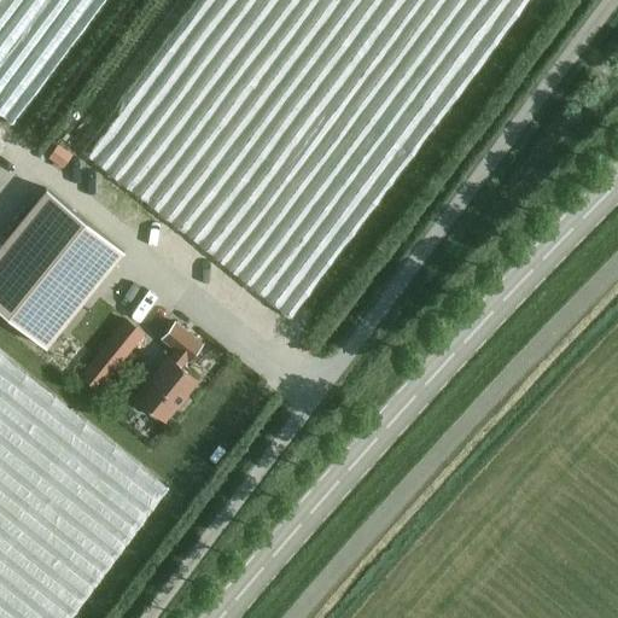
[(85,144),(94,129),(79,120),(69,134),(85,144)]
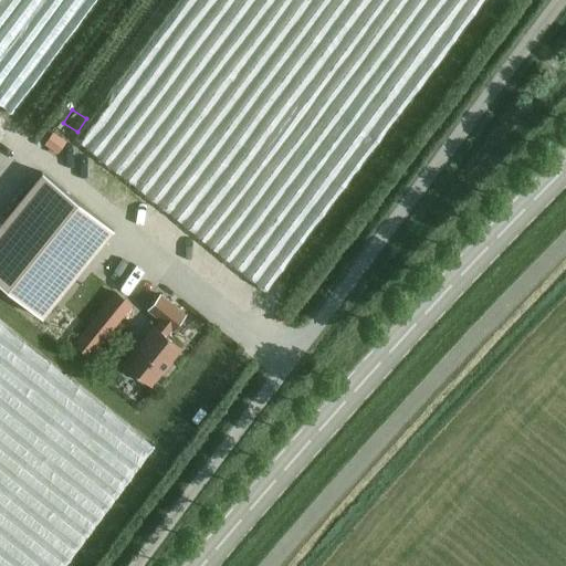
[(24,122),(18,132),(31,140),(38,132),(24,122)]
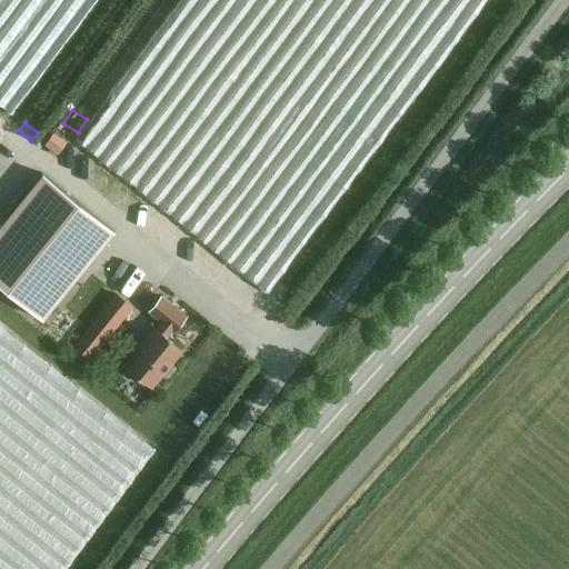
[(52,133),(45,145),(58,153),(66,142),(52,133)]
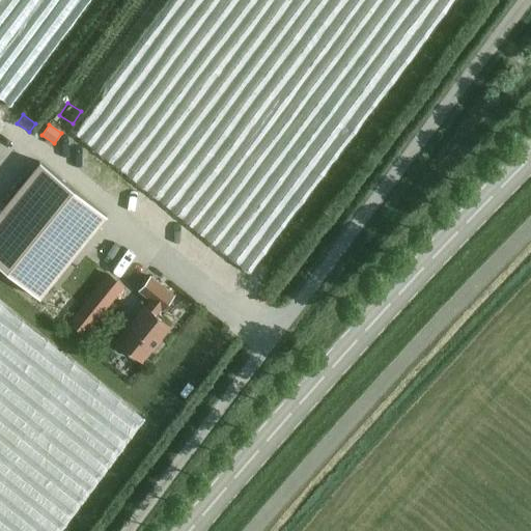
[(0,211),(0,264),(38,298),(105,216),(39,162),(0,211)]
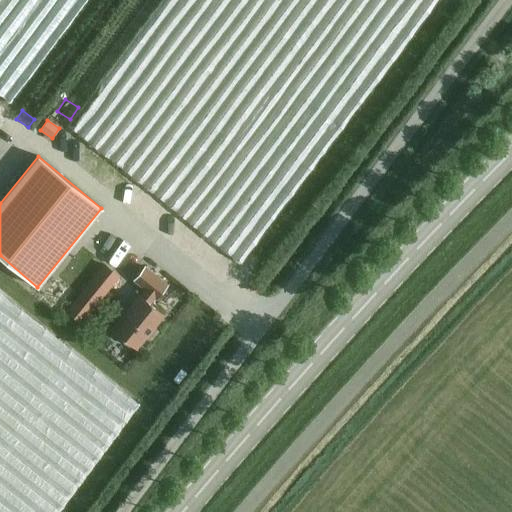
[(130,344),(136,349),(164,314),(150,303),(155,296),(157,298),(167,286),(143,267),(133,279),(145,289),(140,295),(139,294),(111,329),(117,334),(115,336),(128,346),(130,344)]
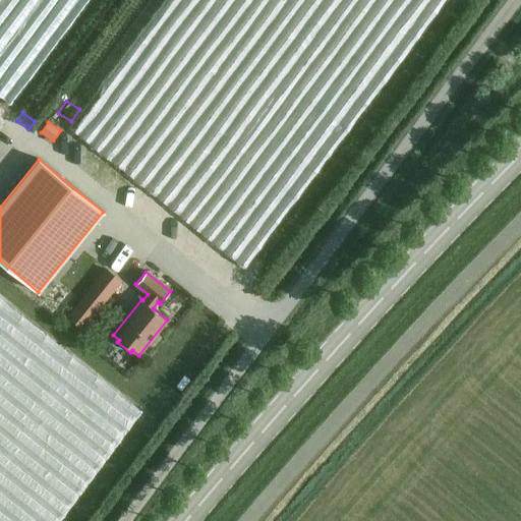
[(115,293),(122,285),(113,277),(106,286),(115,293)]
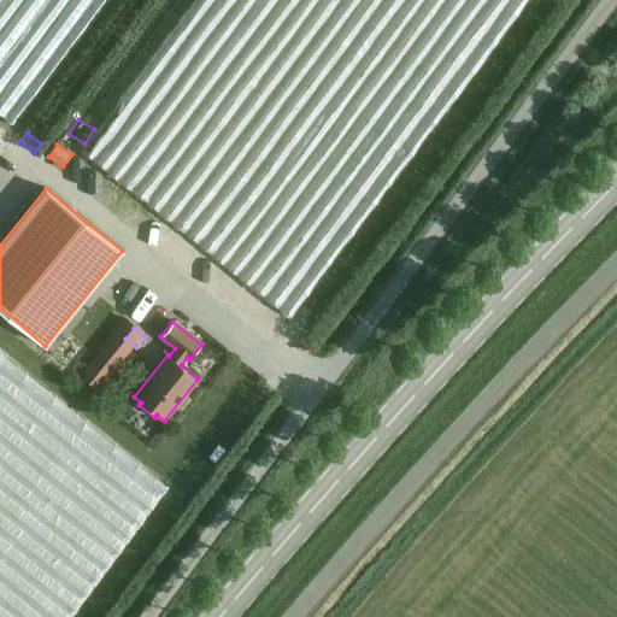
[(106,342),(80,375),(98,389),(124,357),(106,342)]
